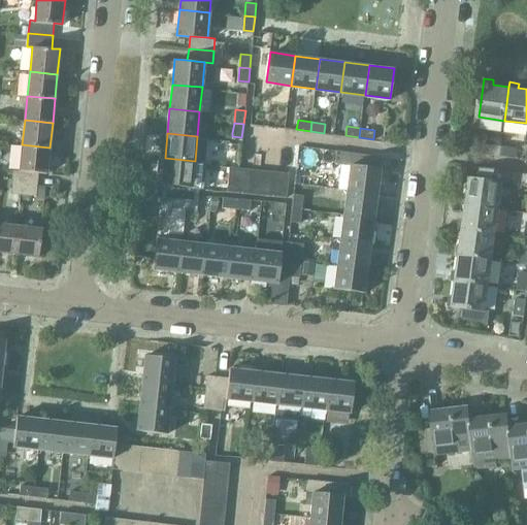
[(484,152),(500,155),(518,157),(519,146),(485,141),(484,152)]
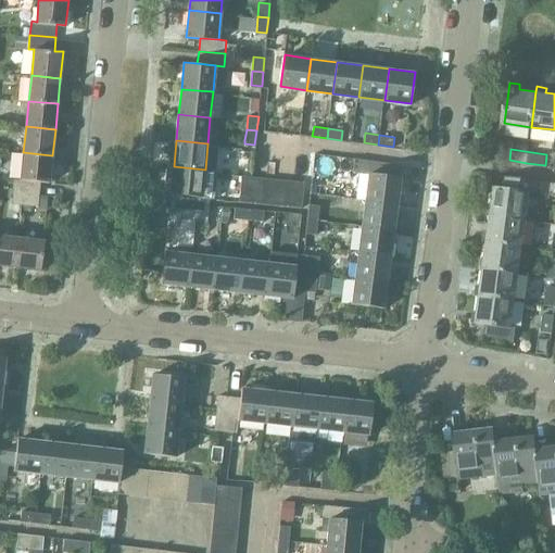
[(21,178),(15,177),(14,191),(27,192),(40,193),(41,180),(50,181),(52,155),(23,152),(21,178)]
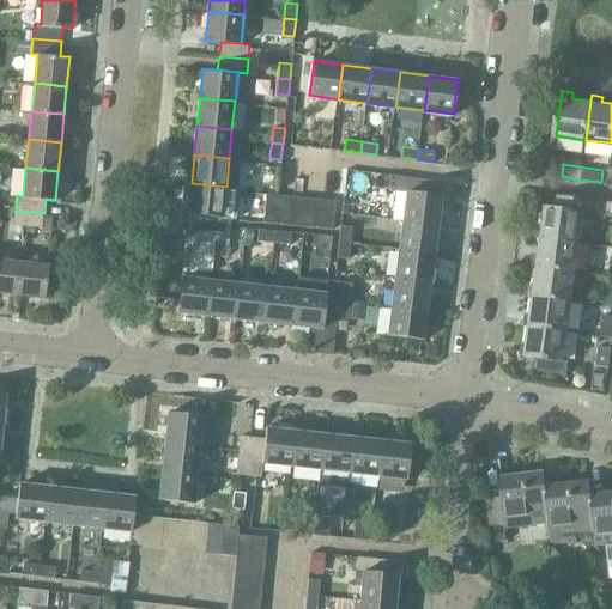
[(407,190),(429,193),(431,178),(392,174),(389,188),(407,190)]
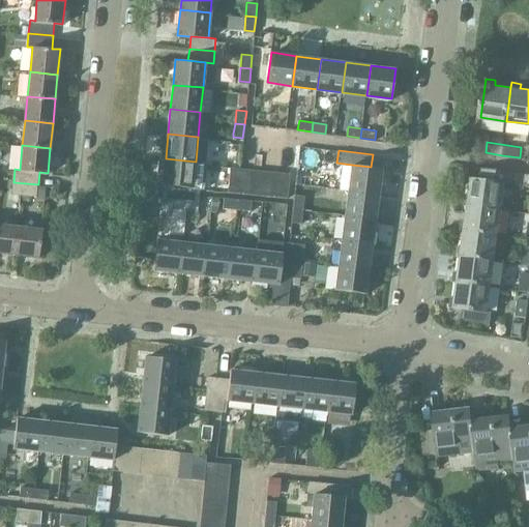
[(176,185),(193,187),(196,162),(166,158),(163,184),(176,185)]
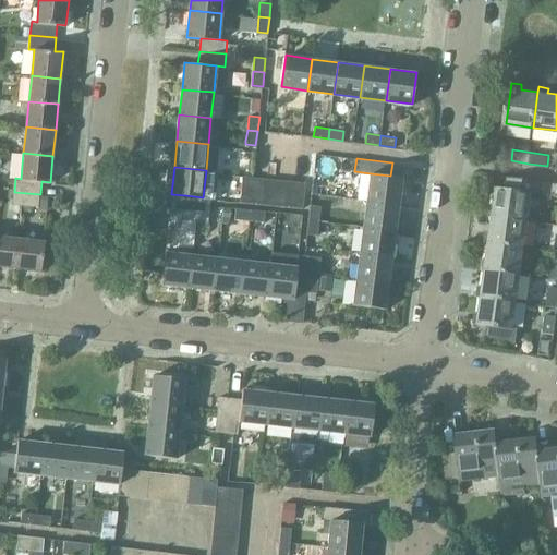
[(367,200),(399,204),(402,177),(371,173),(367,200)]
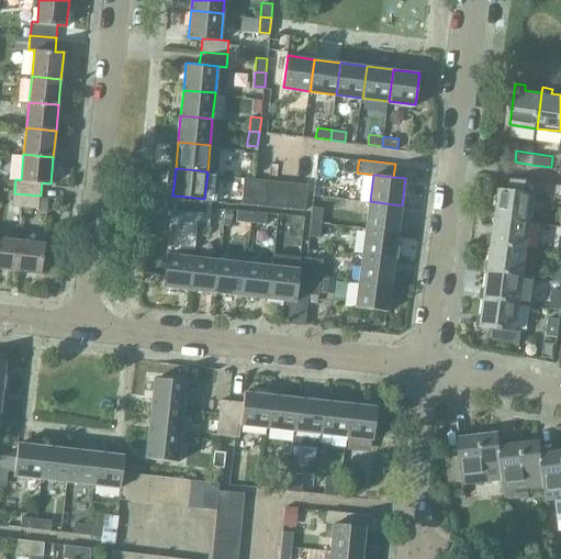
[(256,177),(254,177),(245,176),(244,189),(254,190),(256,177)]
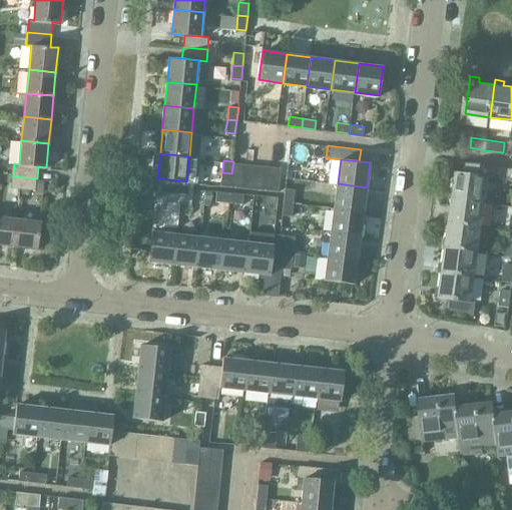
[(233,161),(231,173),(230,185),(242,186),(245,163),(233,161)]
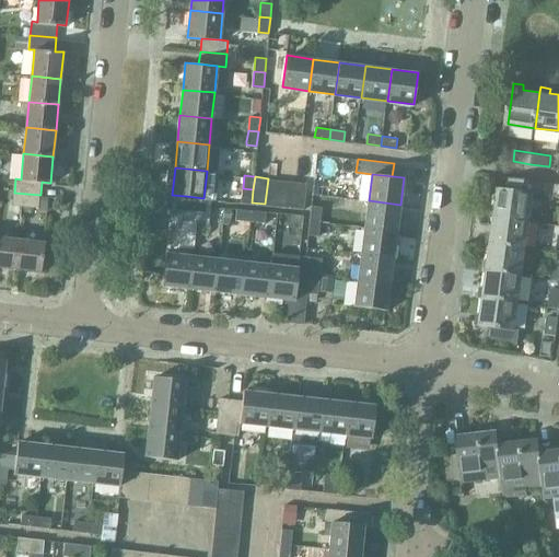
[(499,187),(498,196),(497,206),(491,206),(490,216),(496,216),(531,220),(535,193),(543,194),(545,181),(511,176),(509,189),(499,187)]
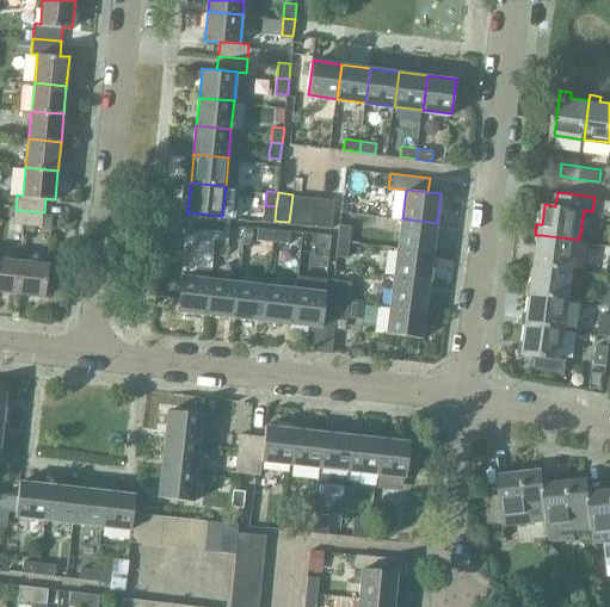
[(289,222),(303,224),(307,196),(293,194),(289,222)]
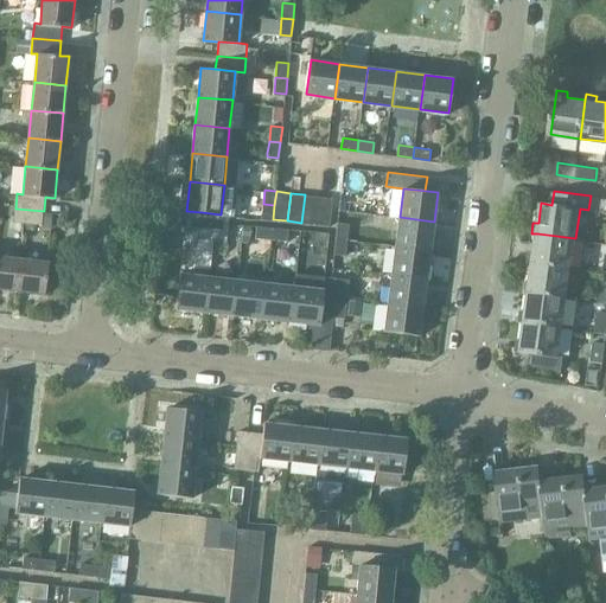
[(301,223),(316,224),(319,196),(305,194),(301,223)]
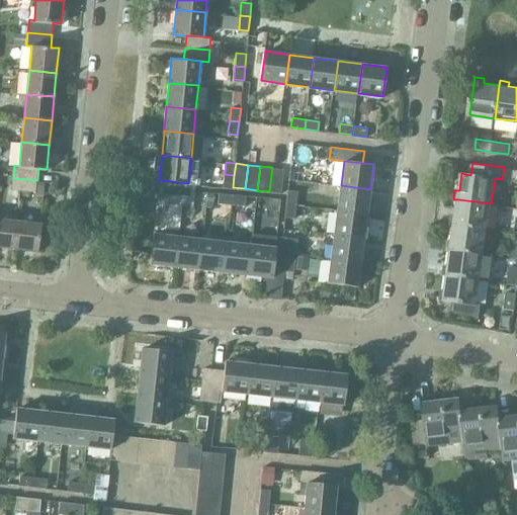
[(272,167),(269,191),(281,192),(284,168),(272,167)]
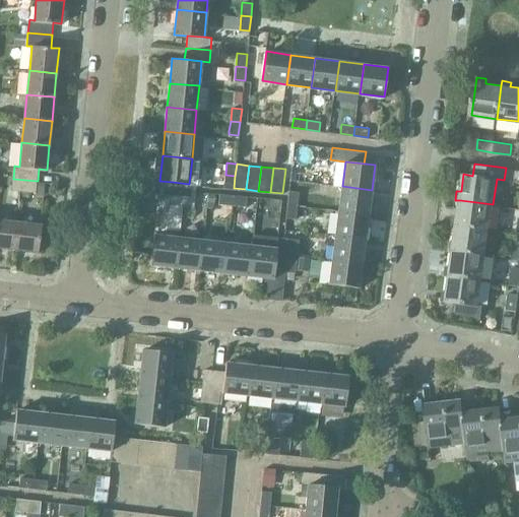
[(518,169),(506,168),(504,180),(518,181),(518,169)]
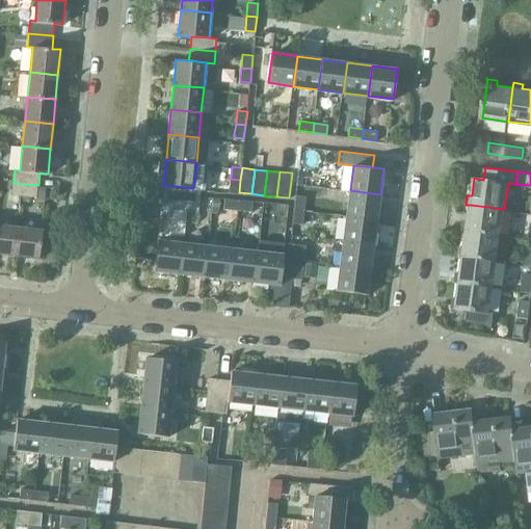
[(230,191),(239,192),(240,180),(231,179),(230,191)]
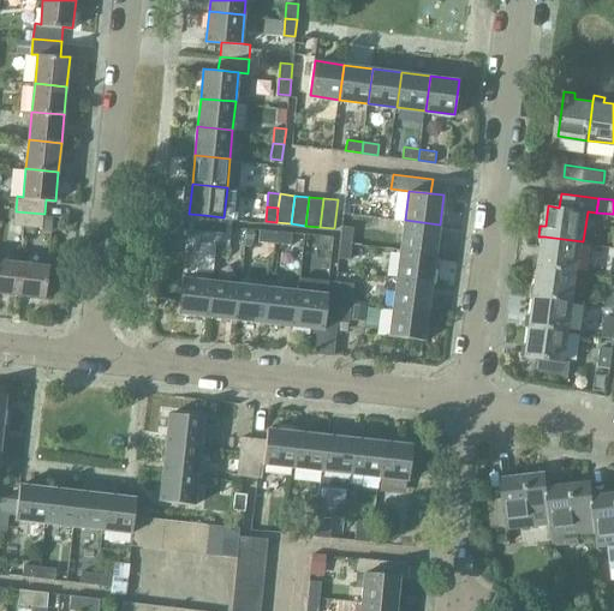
[(15,223),(29,226),(30,213),(16,211),(15,223)]
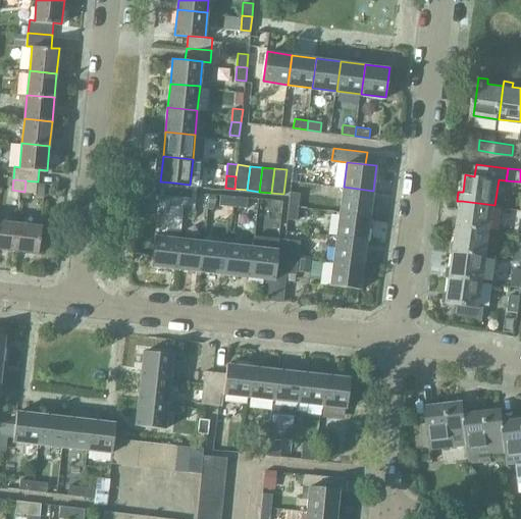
[(24,192),(37,193),(38,182),(25,180),(24,192)]
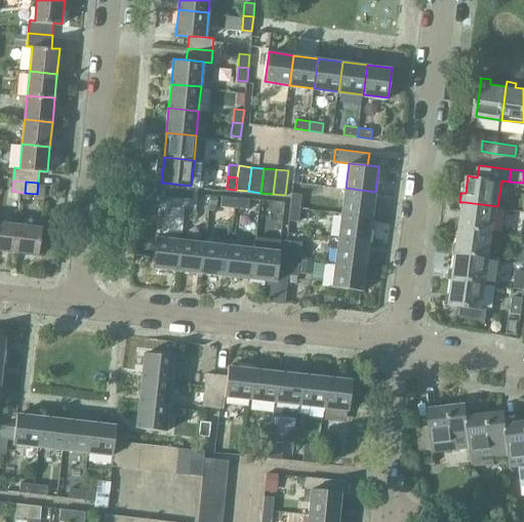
[(186,197),(197,198),(199,186),(191,186),(174,184),(173,196),(186,197)]
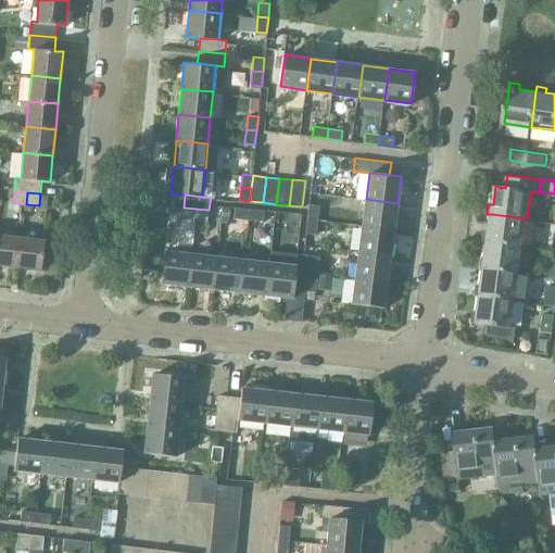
[(394,229),(398,203),(366,199),(363,225),(394,229)]
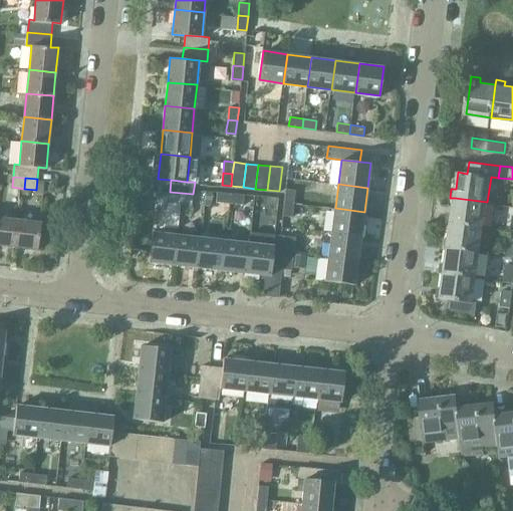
[(285,188),(284,201),(294,202),(295,189),(285,188)]
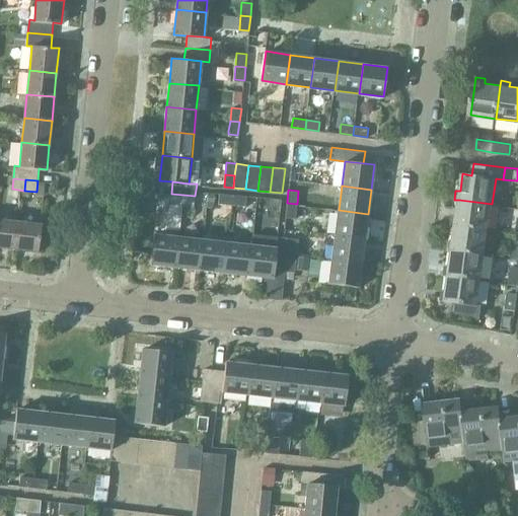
[(233,194),(220,193),(218,202),(232,204),(233,194)]
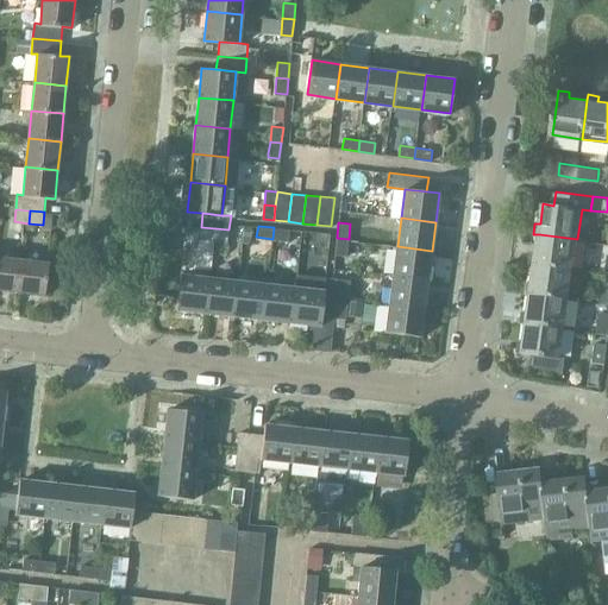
[(200,239),(214,240),(215,228),(201,227),(200,239)]
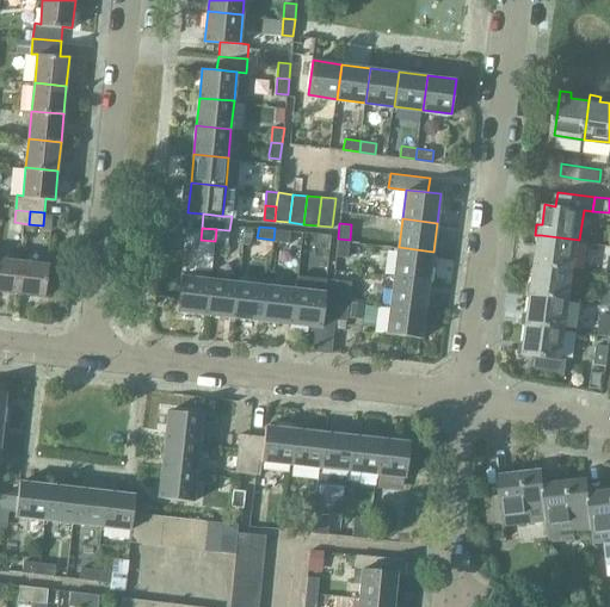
[(275,228),(273,240),(289,242),(290,230),(275,228)]
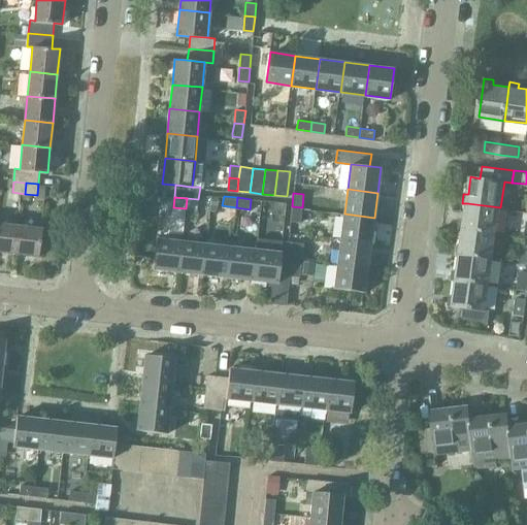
[(187,198),(186,208),(198,209),(198,199),(187,198)]
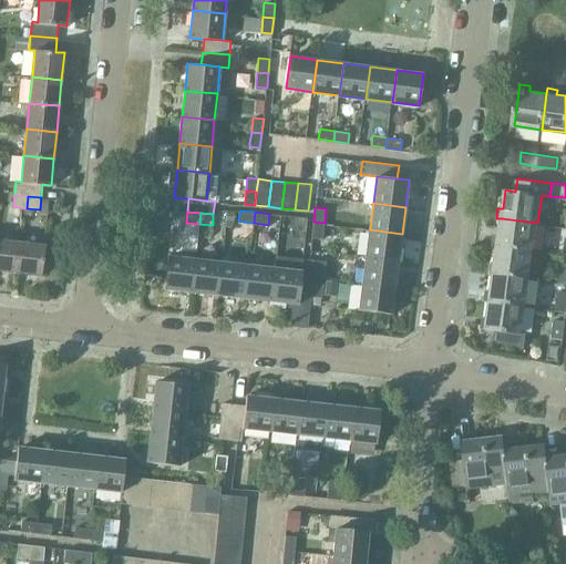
[(498,245),(534,250),(537,223),(502,218),(500,236),(494,235),(493,245),(498,246),(498,245)]
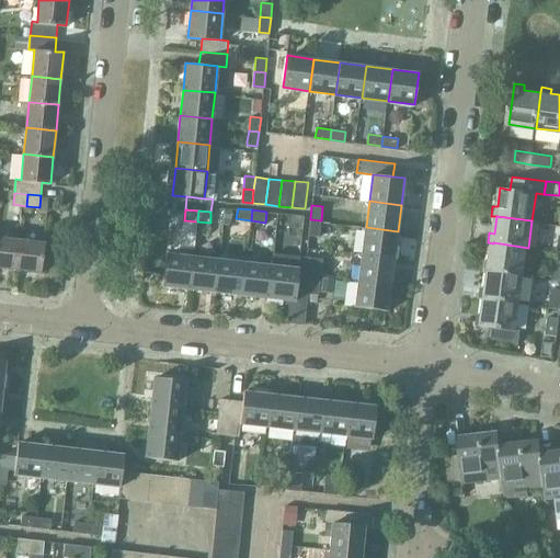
[(310,219),(309,235),(319,236),(321,220),(310,219)]
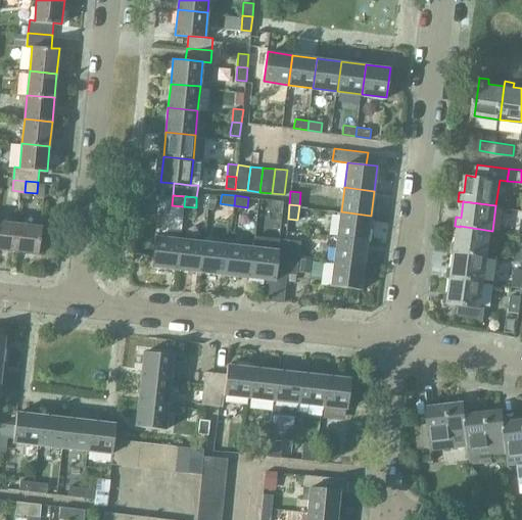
[(368,240),(371,216),(341,211),(338,236),(368,240)]
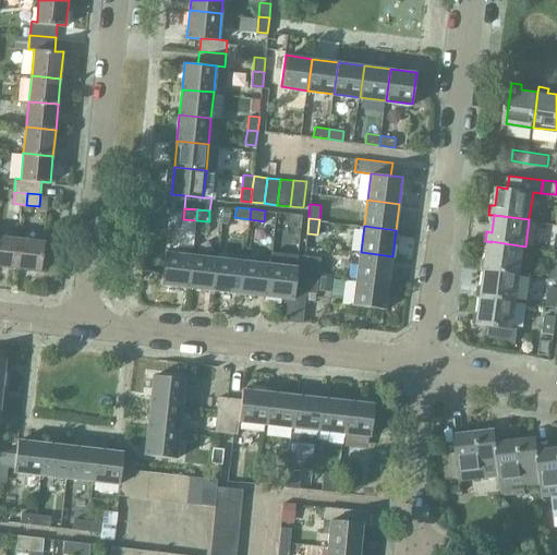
[(0,265),(15,267),(19,238),(0,236),(0,265)]
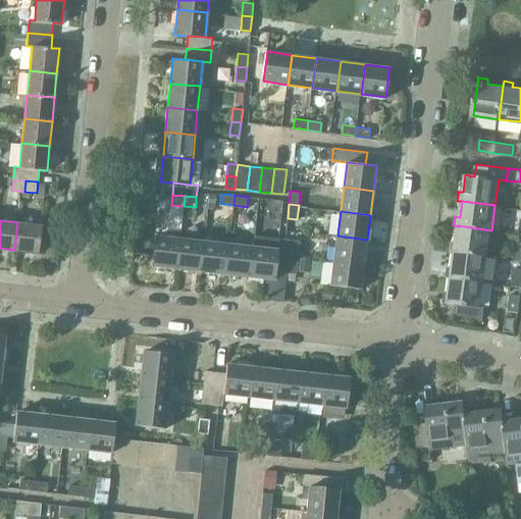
[(17,222),(14,250),(39,253),(42,225),(17,222)]
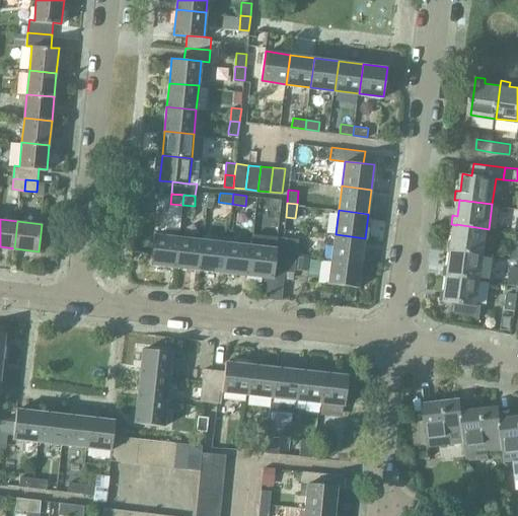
[(453,249),(486,253),(489,229),(456,224),(456,225),(454,240),(449,240),(448,249),(452,250),(453,249)]
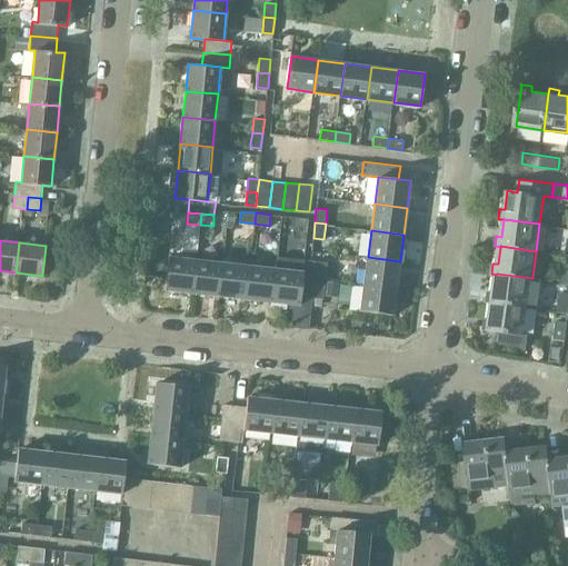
[(166,289),(193,293),(197,260),(169,257),(166,289)]
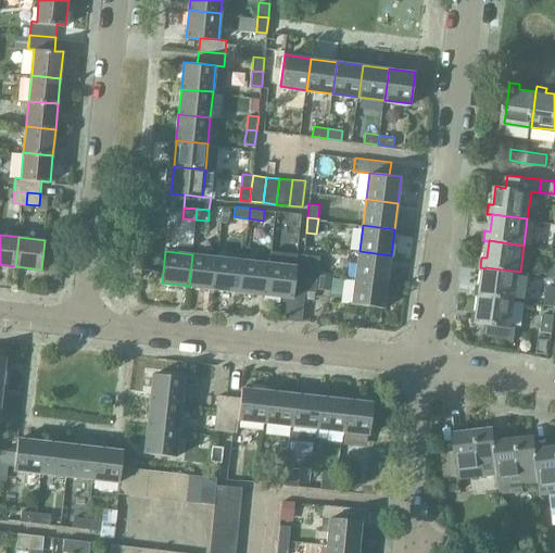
[(360,251),(355,276),(387,279),(391,255),(360,251)]
